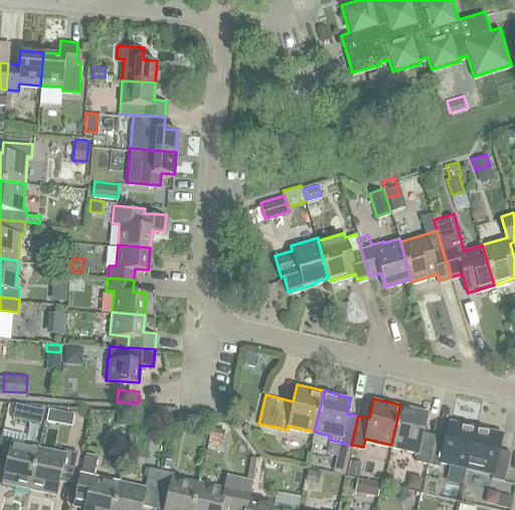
[(24,418),(28,404),(15,402),(12,416),(24,418)]
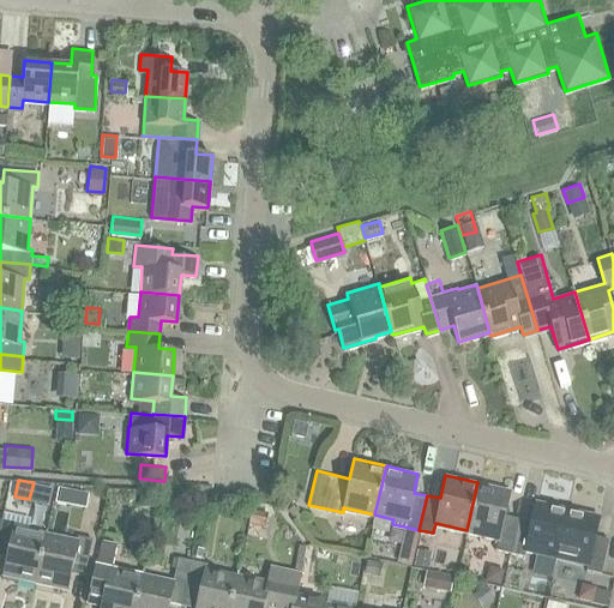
[(510,551),(517,516),(504,513),(510,489),(477,482),(467,530),(497,537),(494,547),(510,551)]
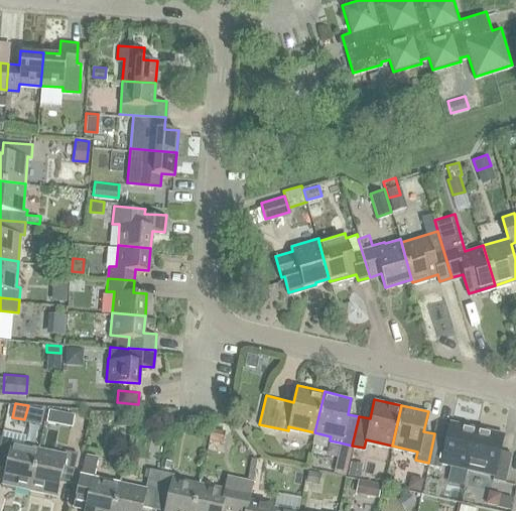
[(56,422),(58,409),(48,407),(45,420),(56,422)]
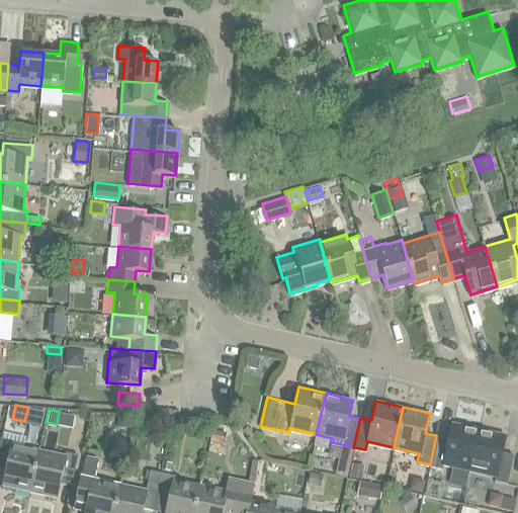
[(121,425),(131,426),(132,414),(117,413),(116,419),(121,425)]
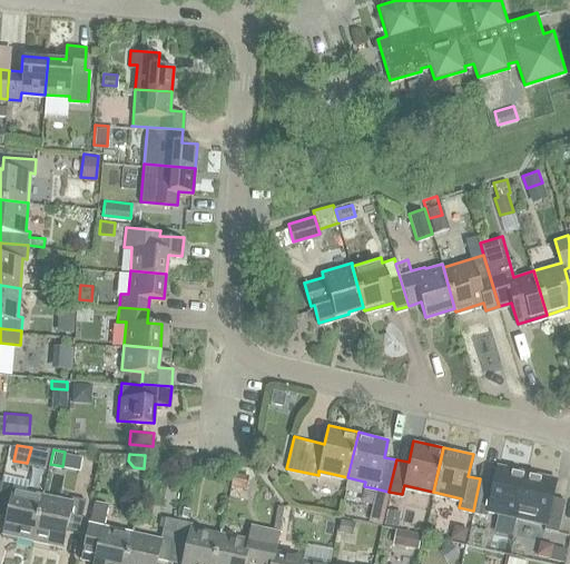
[(516,516),(527,471),(497,464),(492,482),(480,478),(473,511),(487,514),(488,510),(516,516)]
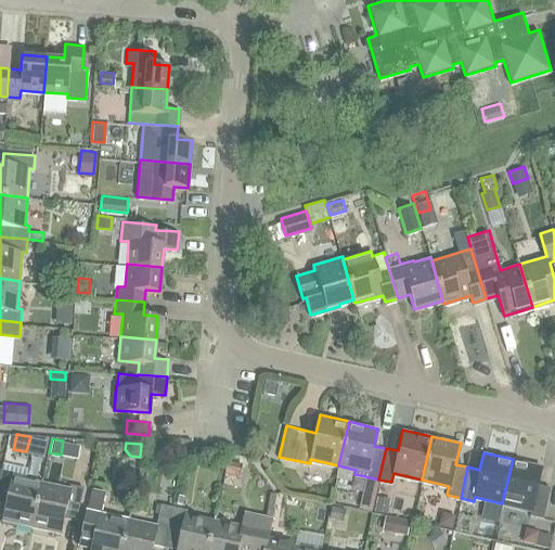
[(242,461),(226,458),(222,470),(239,474),(242,461)]
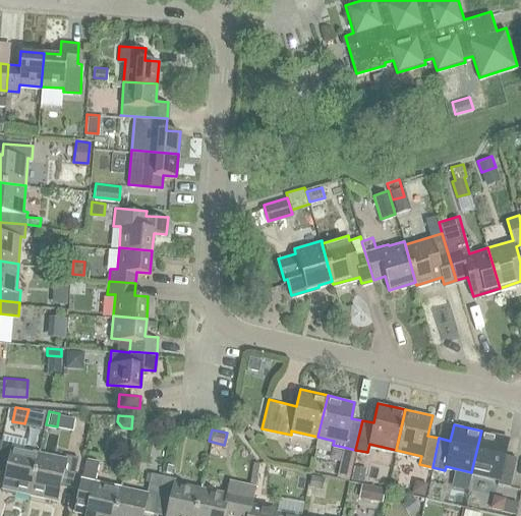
[(509,484),(516,455),(504,453),(508,437),(481,431),(471,472),(498,477),(497,481),(509,484)]
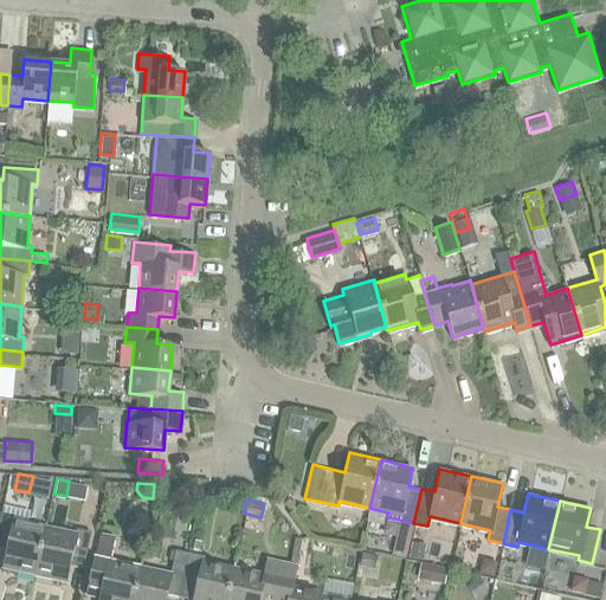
[(34,573),(45,524),(14,517),(15,514),(1,510),(0,514),(0,544),(7,547),(2,568),(17,572),(17,569),(34,573)]
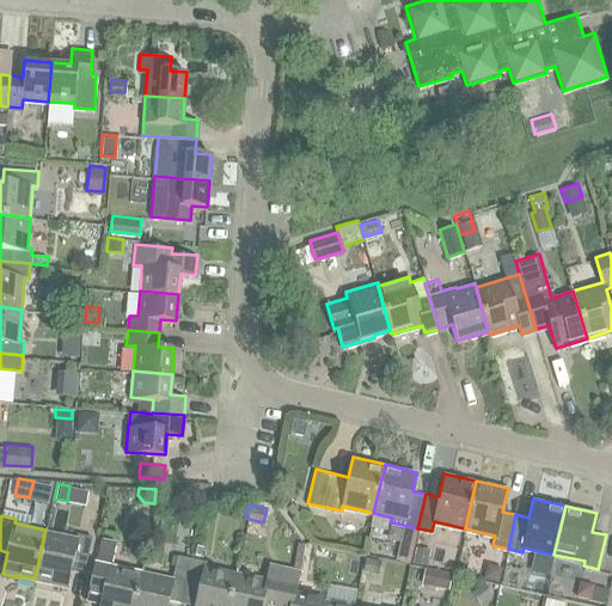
[(46,530),(35,579),(66,586),(71,567),(84,569),(91,534),(77,532),(75,537),(46,530)]
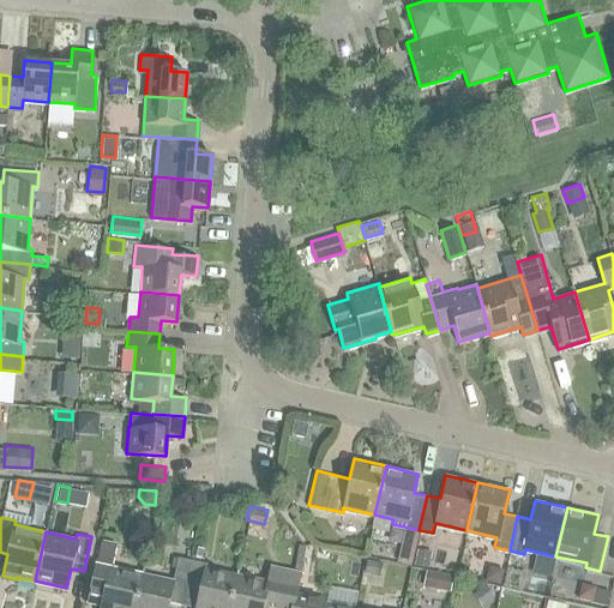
[(133,607),(142,573),(110,566),(116,542),(102,539),(88,600),(101,603),(100,607),(133,607)]
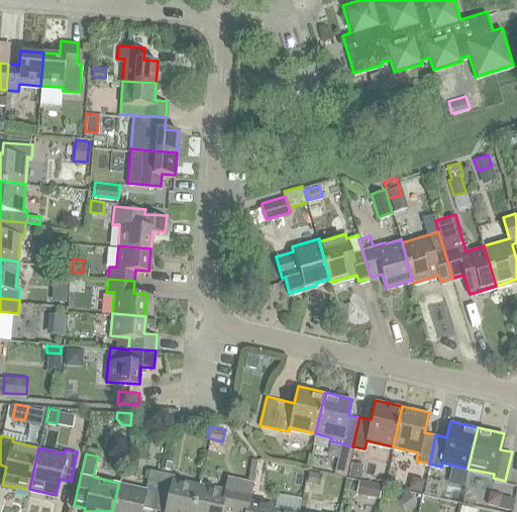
[(345,474),(348,459),(337,456),(334,471),(345,474)]
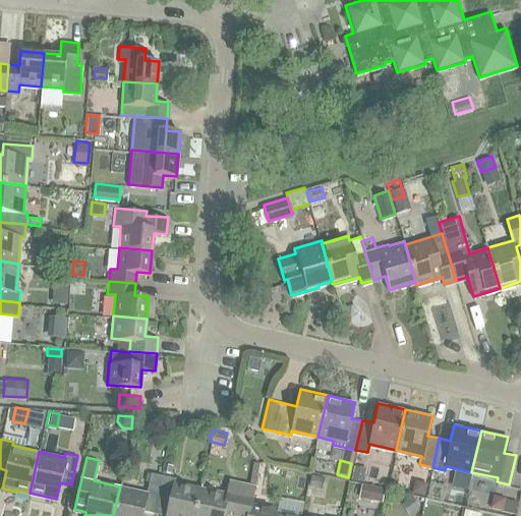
[(350,476),(363,478),(365,469),(352,466),(350,476)]
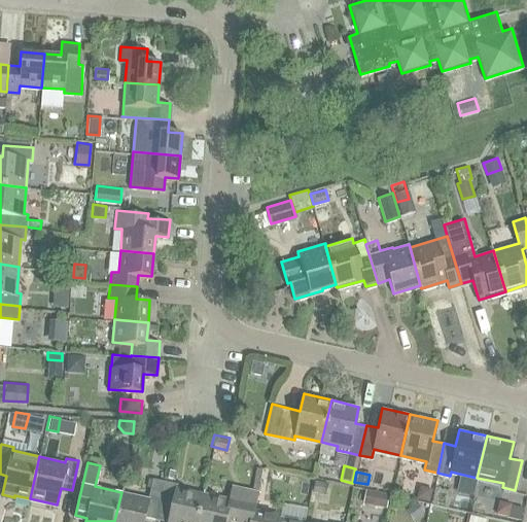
[(156,518),(165,480),(152,477),(148,497),(121,492),(114,521),(143,521),(145,515),(156,518)]
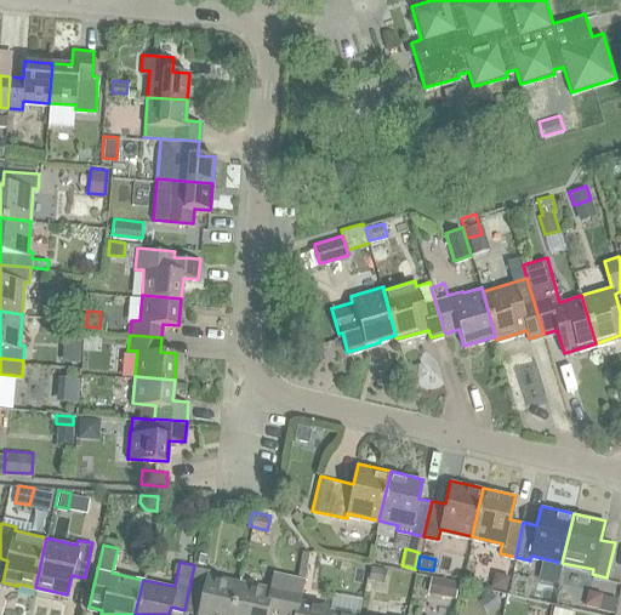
[(368,573),(383,575),(386,567),(370,563),(368,573)]
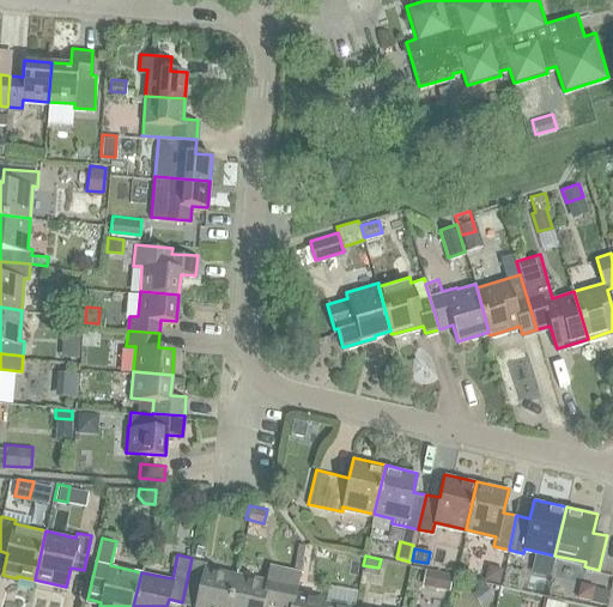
[(228,606),(236,572),(205,566),(206,562),(192,558),(182,602),(195,605),(194,606),(228,606)]
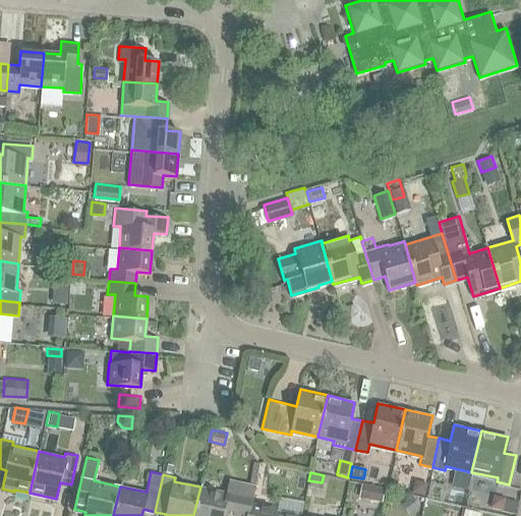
[(253,494),(255,483),(230,477),(227,493),(200,486),(193,515),(246,515),(250,502),(251,502),(253,494)]
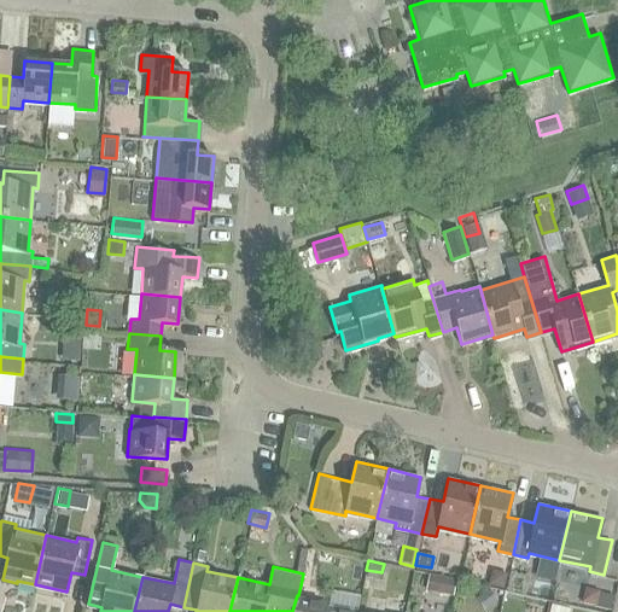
[(488,582),(502,586),(506,570),(496,567),(490,571),(488,582)]
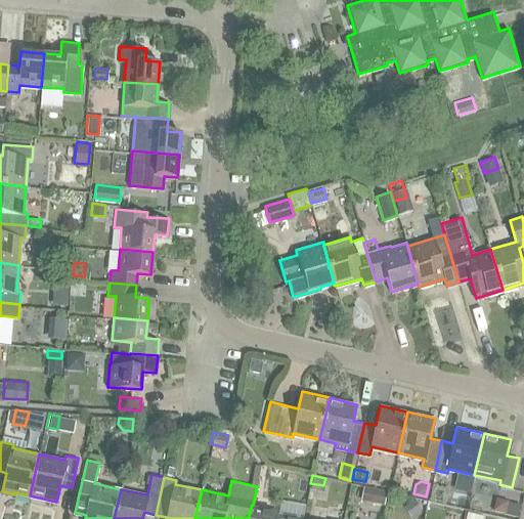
[(387,489),(363,484),(361,493),(360,499),(383,504),(386,492),(387,489)]
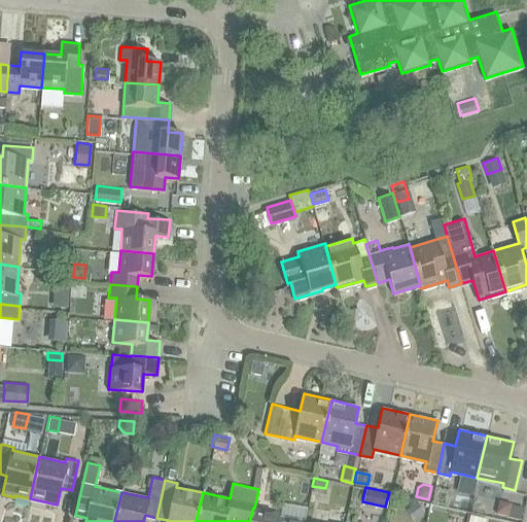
[(409,505),(416,516),(424,510),(416,499),(409,505)]
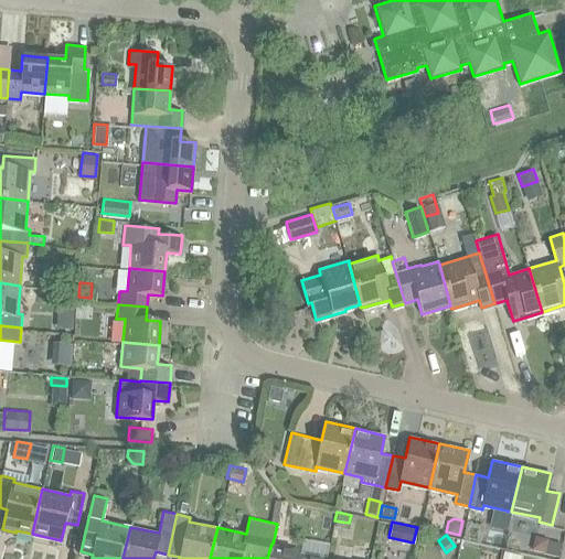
[(531,548),(545,551),(547,537),(539,535),(533,539),(531,548)]
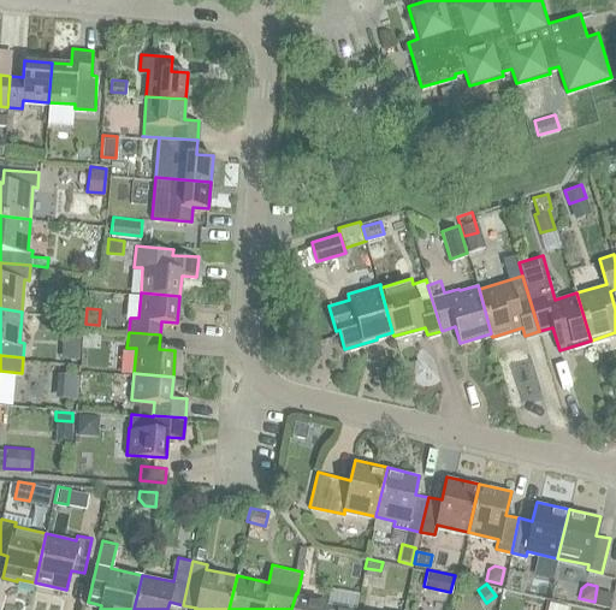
[(325,598),(297,593),(296,593),(291,609),(355,609),(356,609),(325,603),(325,598)]
